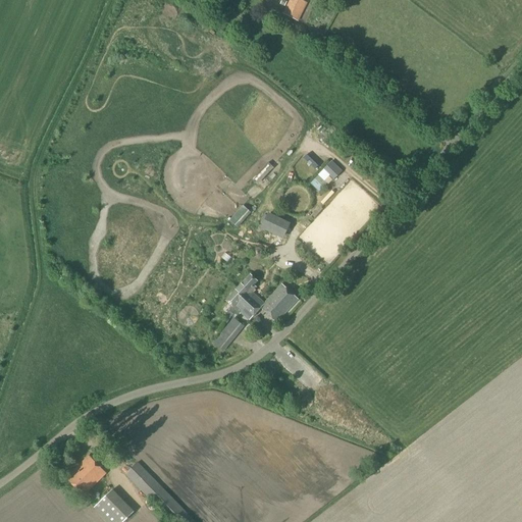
[(290,0),(283,14),(298,21),(307,3),(303,1),(303,0),(290,0)]
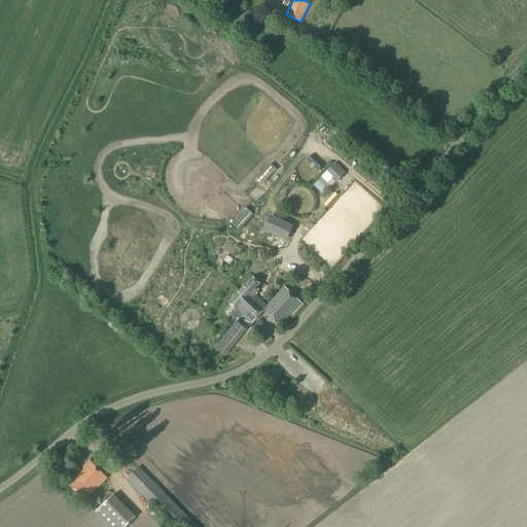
[(345,174),(335,164),(327,171),(338,181),(345,174)]
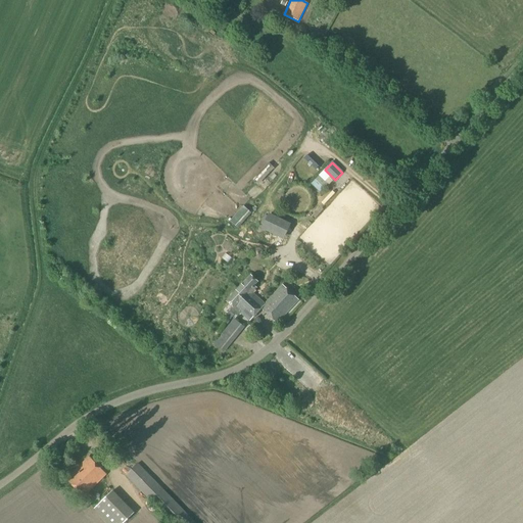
[(275,169),(269,163),(252,181),(257,186),(275,169)]
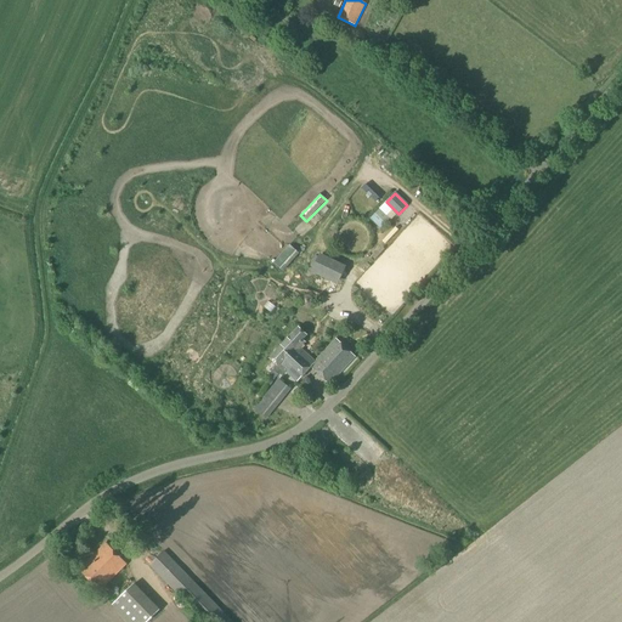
[(380,209),(371,220),(380,230),(391,220),(380,209)]
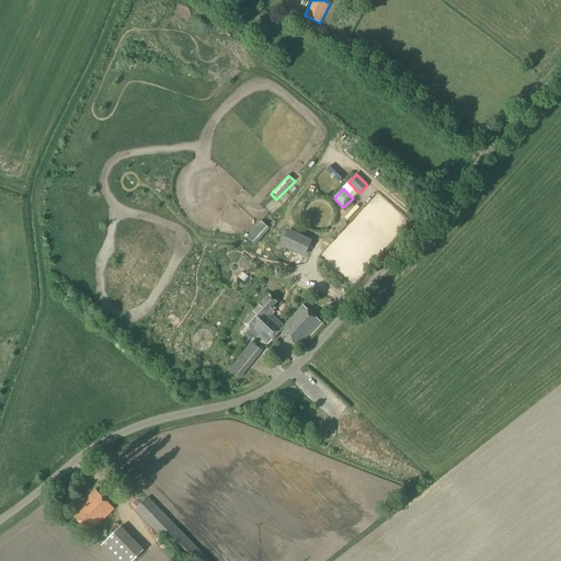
[(302,227),(287,248),(297,254),(302,248),(308,251),(318,238),(302,227)]
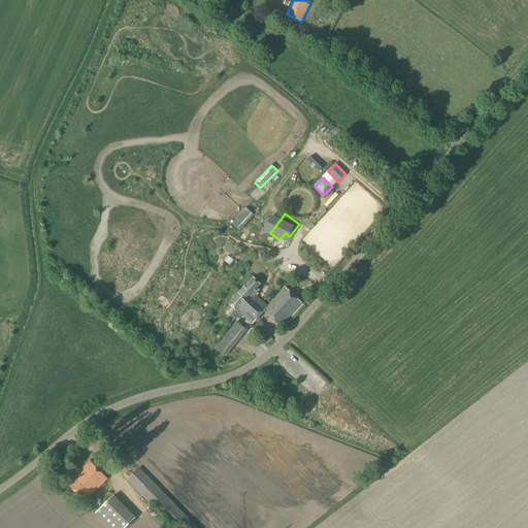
[(264,311),(279,327),(301,303),(286,289),(267,307),(255,296),(259,291),(257,289),(261,285),(254,278),(237,295),(260,316),(264,311)]
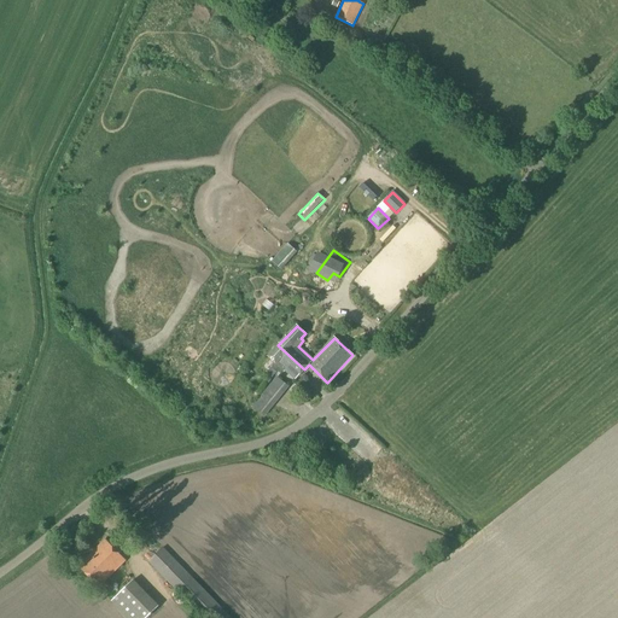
[(296,379),(304,369),(278,345),(268,357),(275,365),(273,367),(278,371),(281,367),(296,379)]
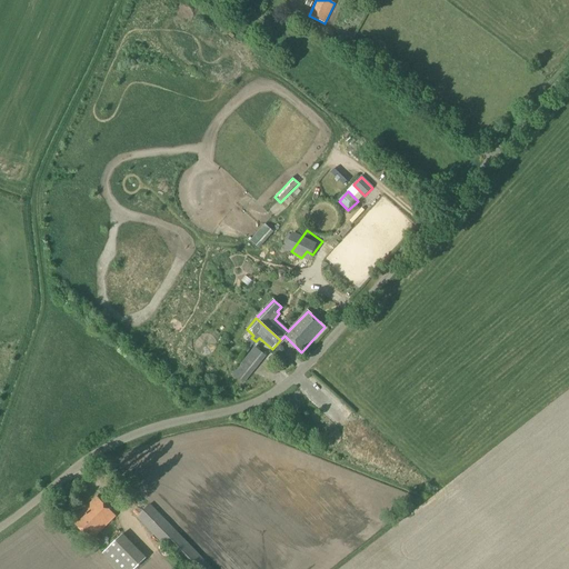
[(280,345),(275,351),(281,357),(285,352),(283,348),(280,345)]
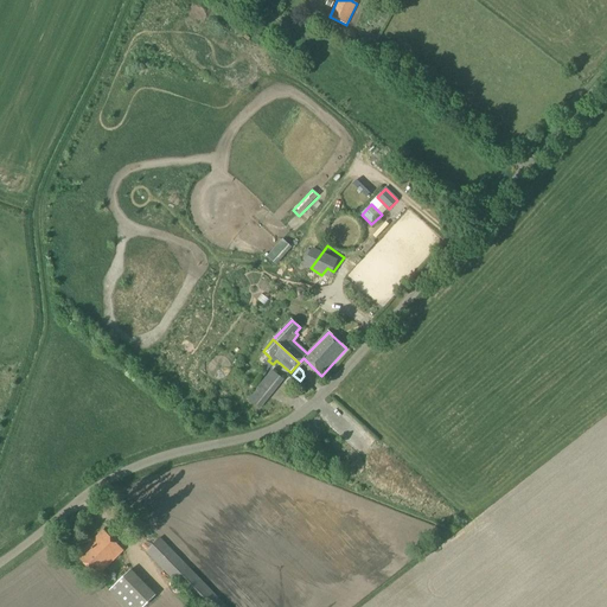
[(249,400),(260,409),(283,379),(273,371),(249,400)]
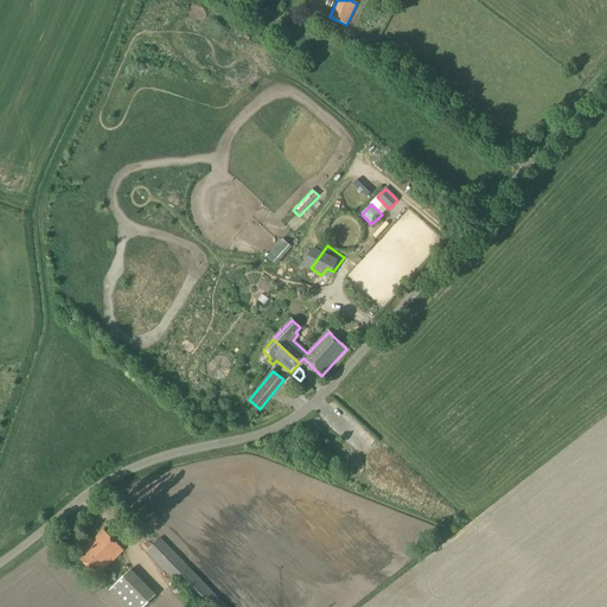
[(97,577),(123,551),(103,530),(77,557),(97,577)]
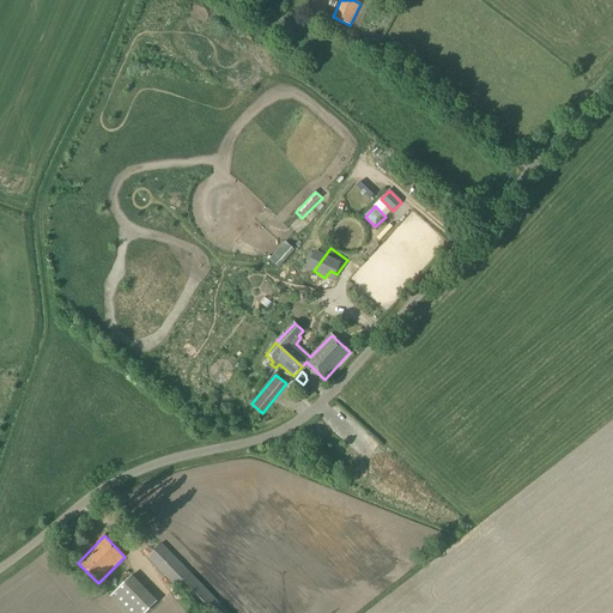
[(201,612),(228,612),(162,544),(147,558),(201,612)]
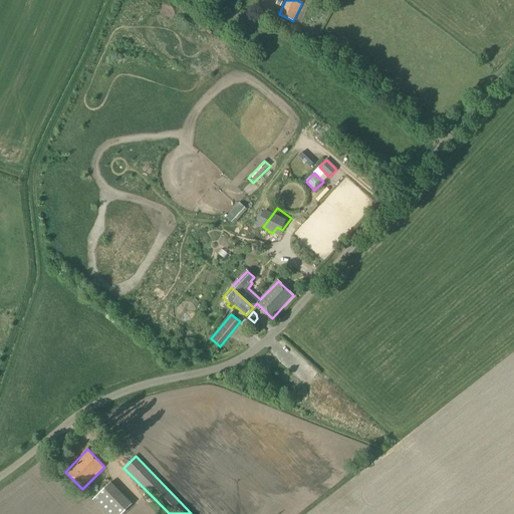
[(104,513),(122,513),(133,505),(110,483),(92,500),(104,513)]
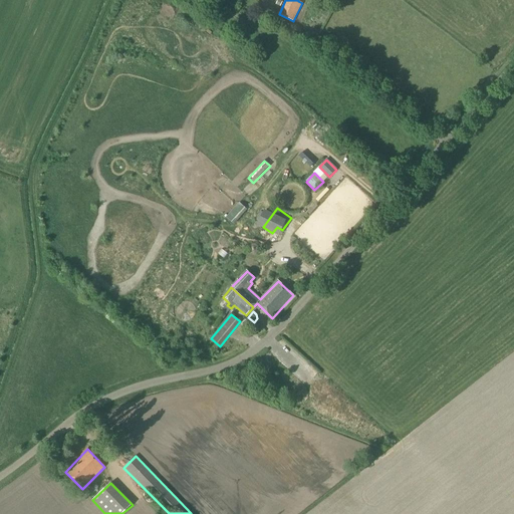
All buildings are outlined.
